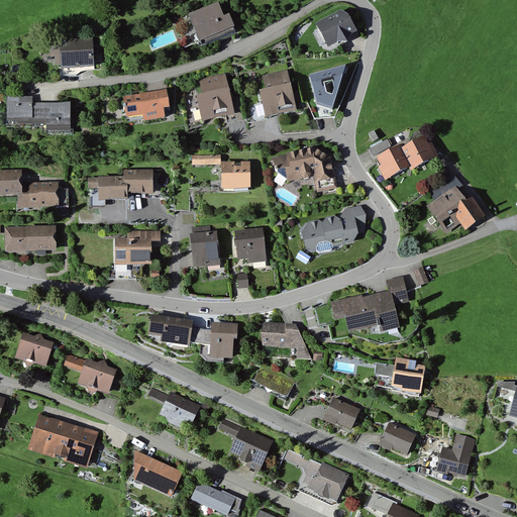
[(217,3),(189,15),(201,44),(231,32),(226,20),(229,19),(227,15),(222,17),(217,3)]
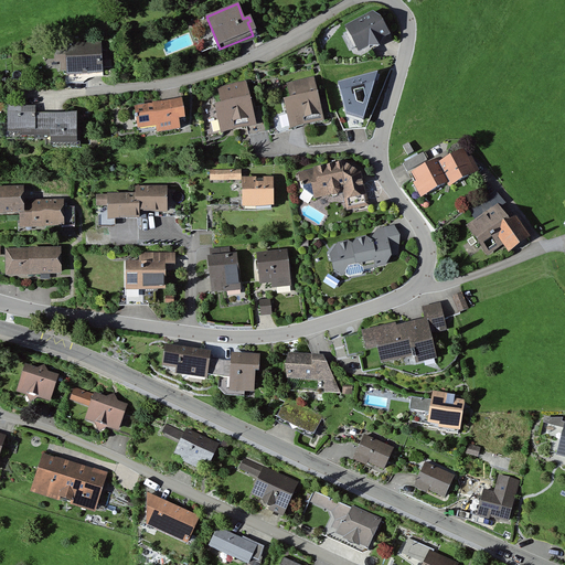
[(371,17),(348,29),(360,50),(369,45),(379,48),(381,39),(387,35),(381,23),(376,25),(371,17)]
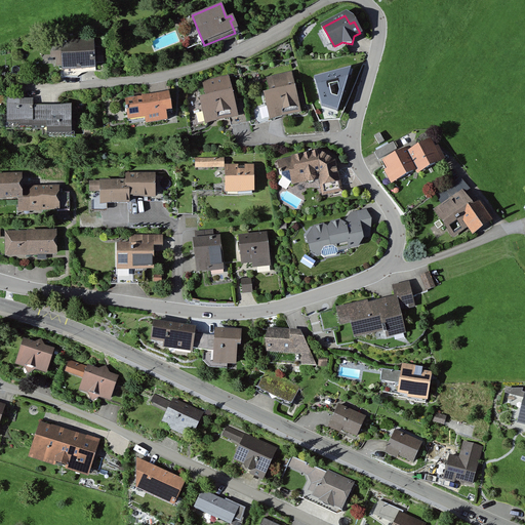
[(93,41),(51,44),(51,56),(56,56),(57,68),(63,68),(63,70),(95,68),(94,53),(101,53),(99,48),(94,48),(93,41)]
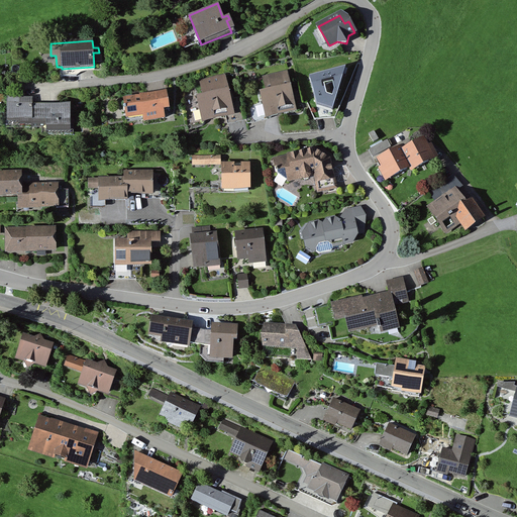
[(315,100),(311,101),(314,117),(332,113),(345,68),(309,77),(315,100)]
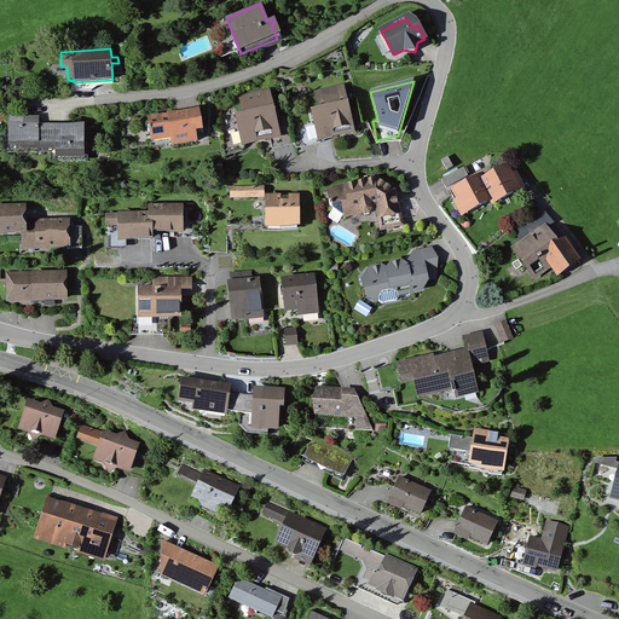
[(354,131),(343,88),(316,94),(319,111),(312,113),(314,121),(293,126),(296,139),(298,144),(354,131)]
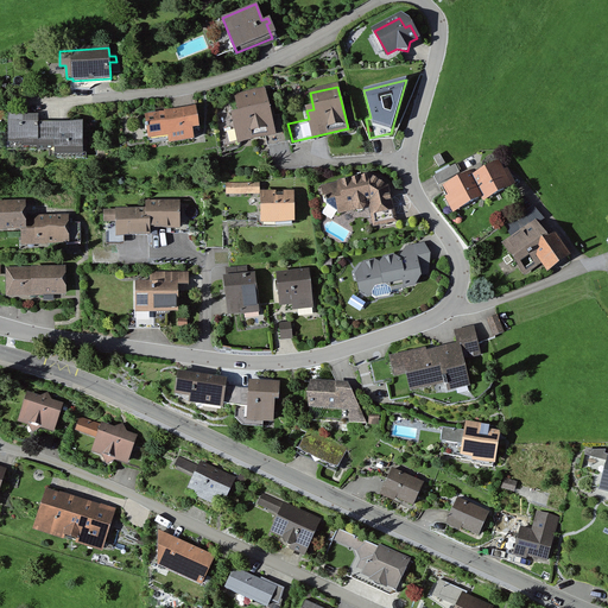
[(265,90),(236,97),(240,114),(233,115),(239,141),(266,135),(267,141),(291,137),(287,124),(286,118),(272,121),(265,90)]
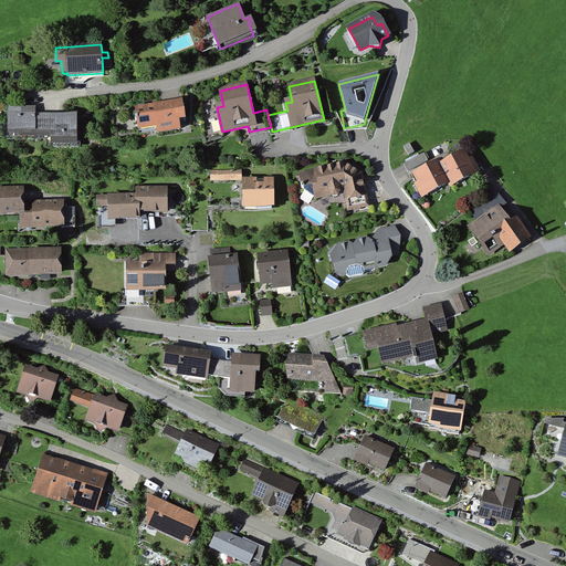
[(155,107),(136,111),(138,128),(157,126),(158,133),(179,129),(178,121),(185,119),(182,101),(154,105),(155,107)]
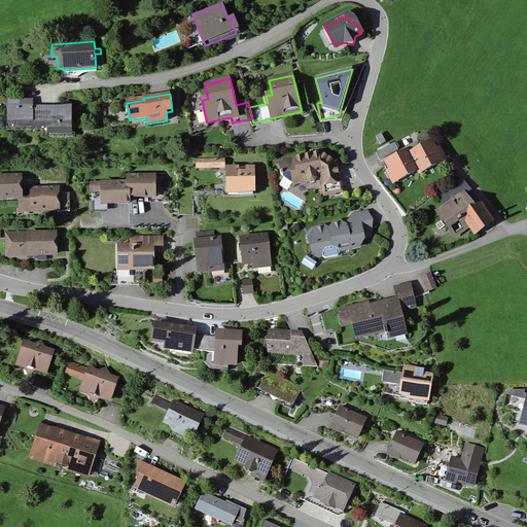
[(7,129),(39,129),(39,108),(32,108),(32,101),(7,102),(7,129)]
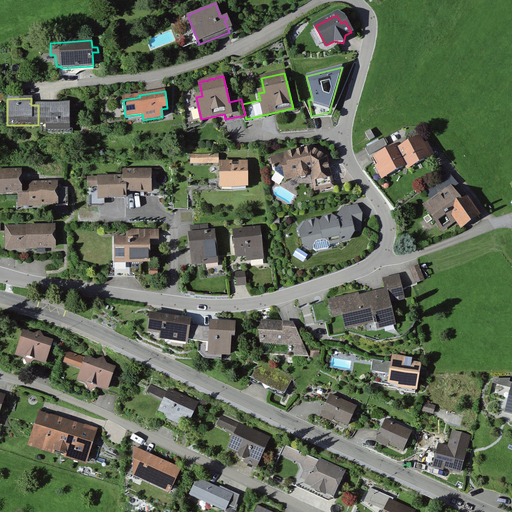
[(70,105),(38,105),(38,125),(44,125),(44,132),(70,132),(70,105)]
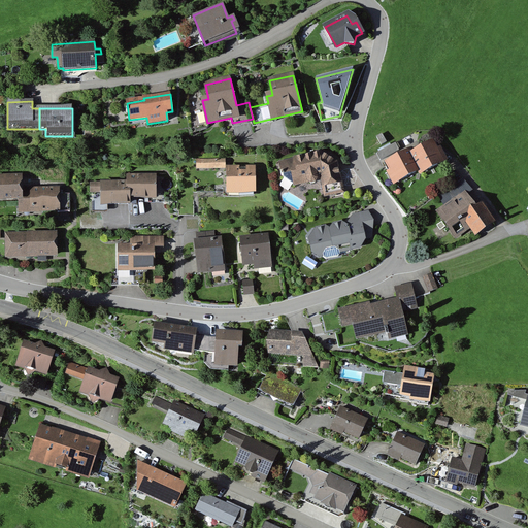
[(433,142),(410,155),(419,170),(421,173),(441,163),(446,166),(452,159),(440,149),(437,150),(433,142)]
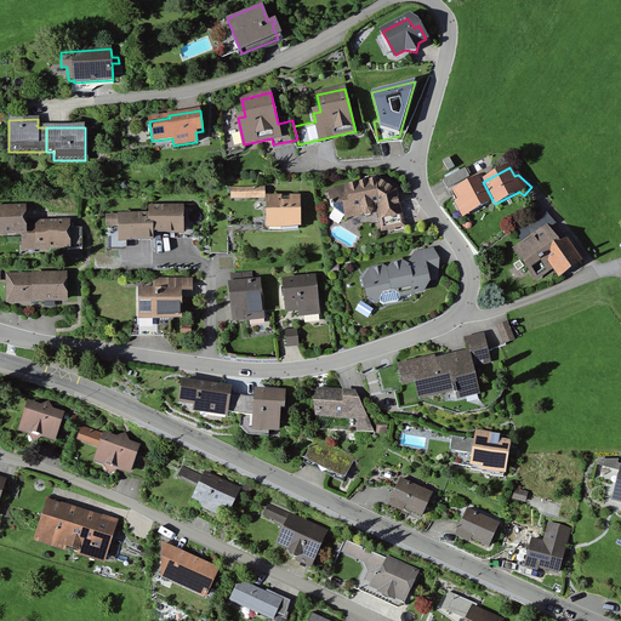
[(443,181),(448,188),(469,177),(465,169),(443,181)]
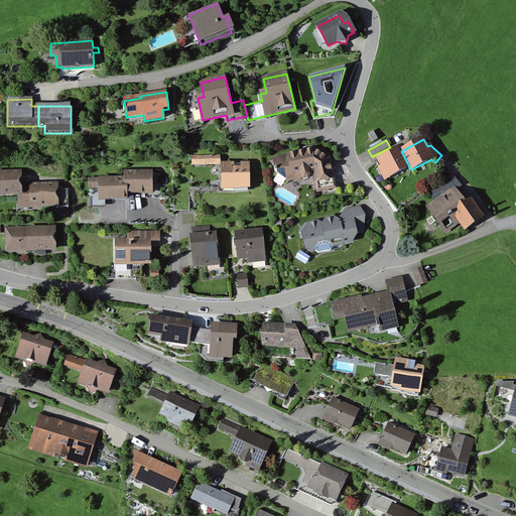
[(409,166),(401,151),(399,147),(378,159),(382,167),(385,168),(390,176),(409,166)]
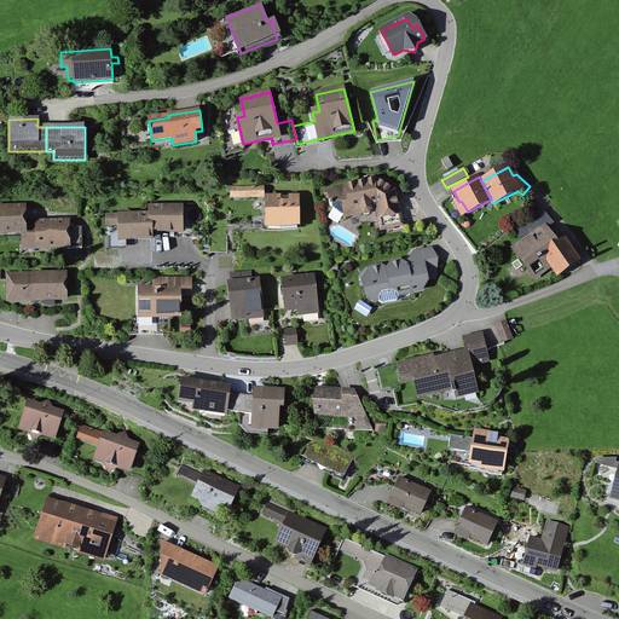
[(333,209),(345,217),(362,213),(365,215),(369,214),(372,210),(377,209),(382,229),(401,225),(394,192),(376,180),(347,186),(347,189),(329,192),(333,209)]
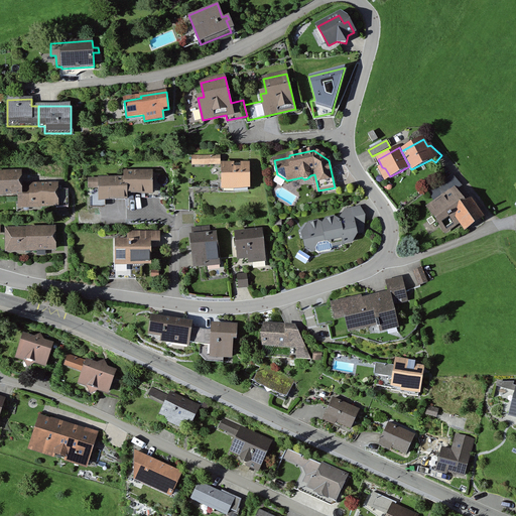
[(192,156),(192,165),(220,165),(220,156),(192,156)]
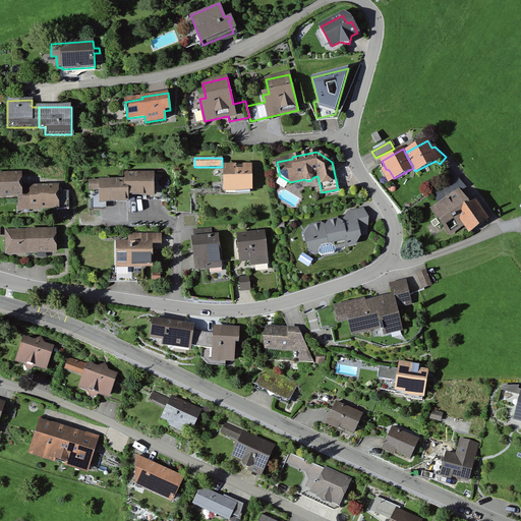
[(251,166),(225,167),(225,189),(251,189),(251,166)]
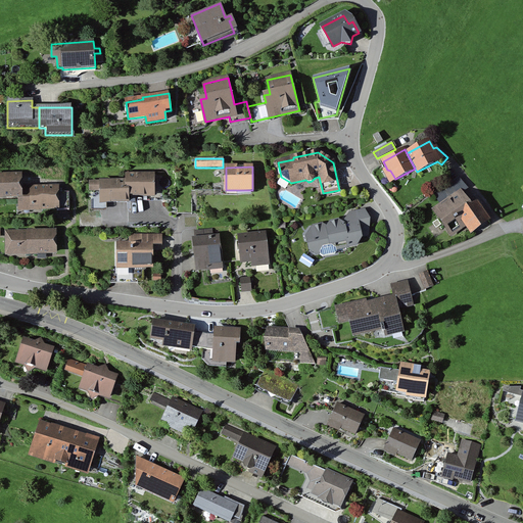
[(162,175),(127,176),(127,182),(128,196),(162,195),(162,175)]
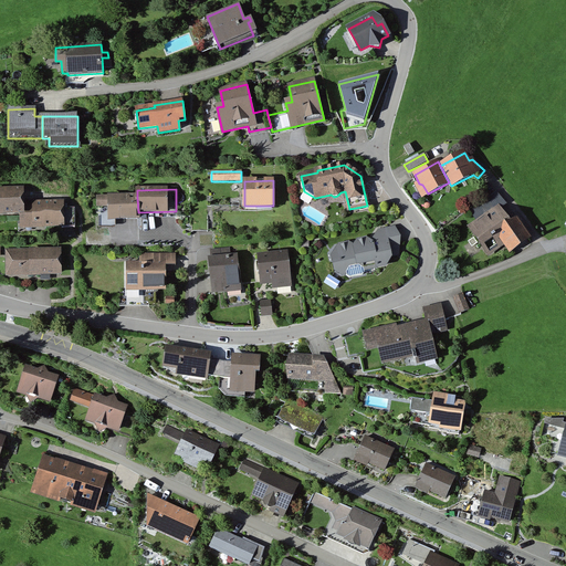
[(22,190),(0,190),(0,212),(22,212),(22,205),(22,190)]
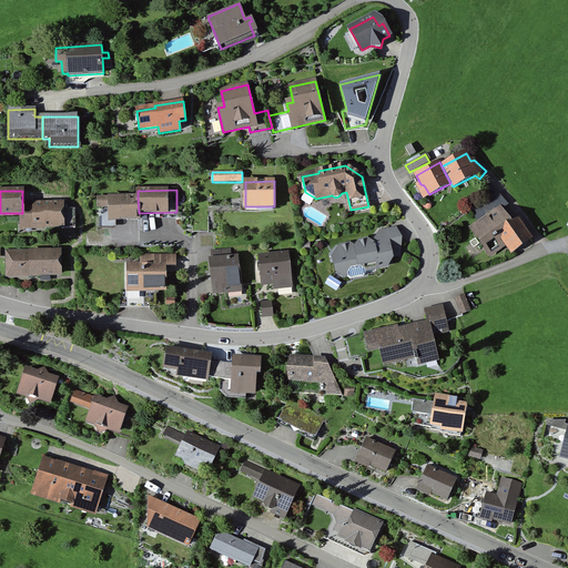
[(138,198),(99,198),(99,211),(110,210),(110,220),(139,220),(139,213),(138,198)]
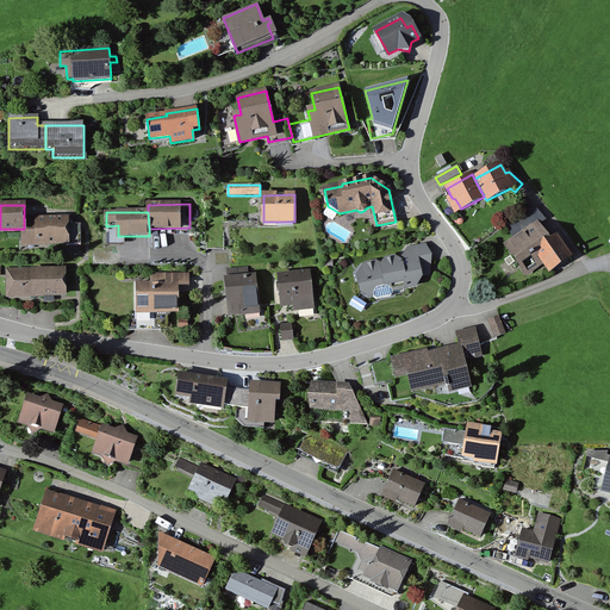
[(24,229),(24,238),(37,237),(37,244),(67,243),(67,247),(81,246),(81,225),(67,225),(67,219),(24,221),(24,229)]
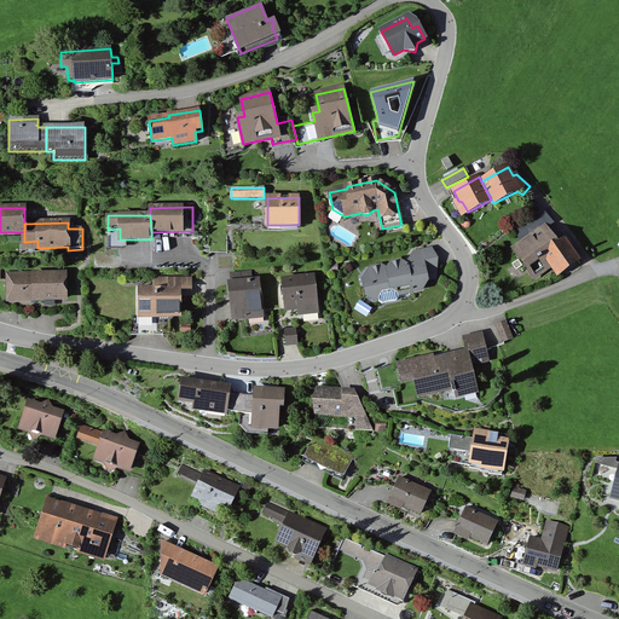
[(578,261),(565,241),(554,248),(543,232),(518,250),(534,275),(550,264),(557,275),(578,261)]
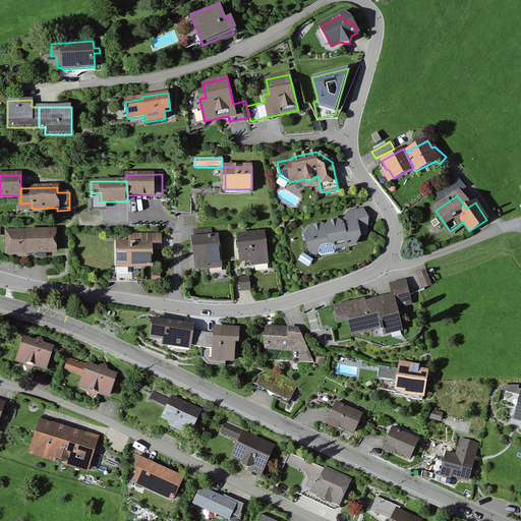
[(322,224),(312,226),(309,231),(311,239),(308,244),(309,249),(315,252),(320,252),(320,254),(322,255),(334,252),(336,250),(335,248),(355,244),(359,237),(359,235),(364,234),(363,231),(359,232),(358,227),(367,225),(364,211),(349,214),(342,224),(337,221),(329,223),(327,227),(322,224)]
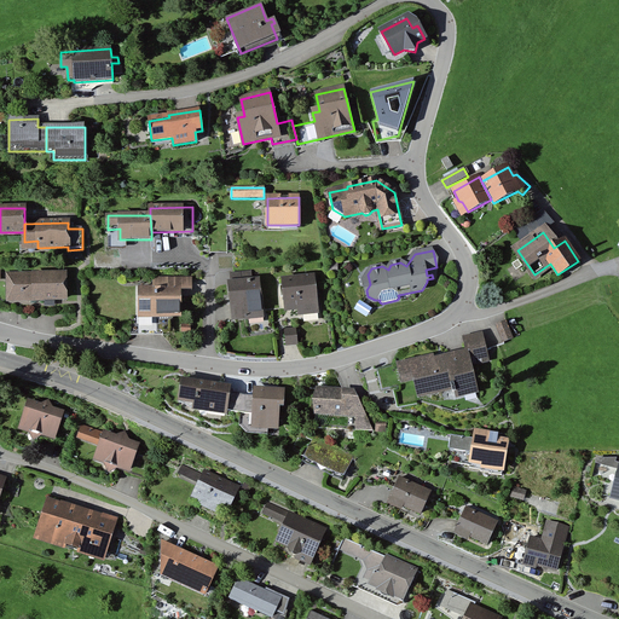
[(231,284),(230,284),(233,320),(249,318),(248,316),(262,314),(259,282),(253,282),(252,271),(230,273),(231,284)]
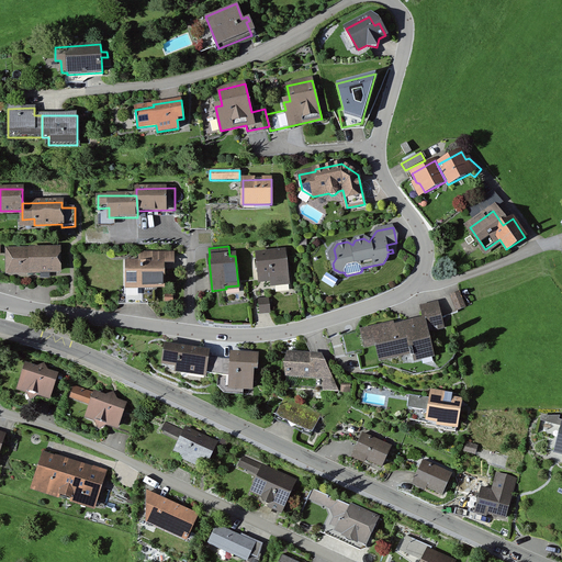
[(59,249),(8,250),(9,267),(22,267),(22,272),(59,271),(59,249)]
